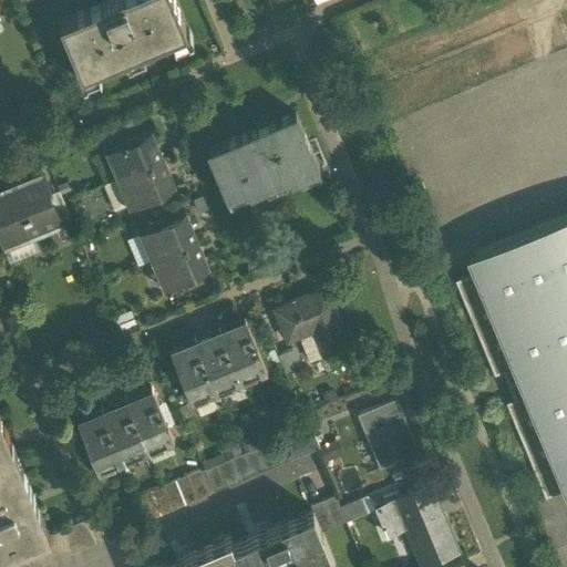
[(174,0),(107,0),(60,20),(81,72),(79,73),(83,82),(101,75),(96,65),(124,54),(127,64),(145,57),(142,48),(171,35),(175,44),(193,37),(189,28),(186,29),(174,0)]
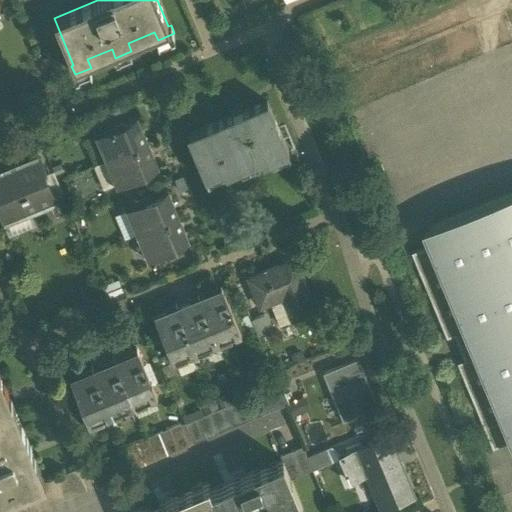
[(267,100),(187,134),(207,181),(262,159),(263,162),(288,152),(267,100)]
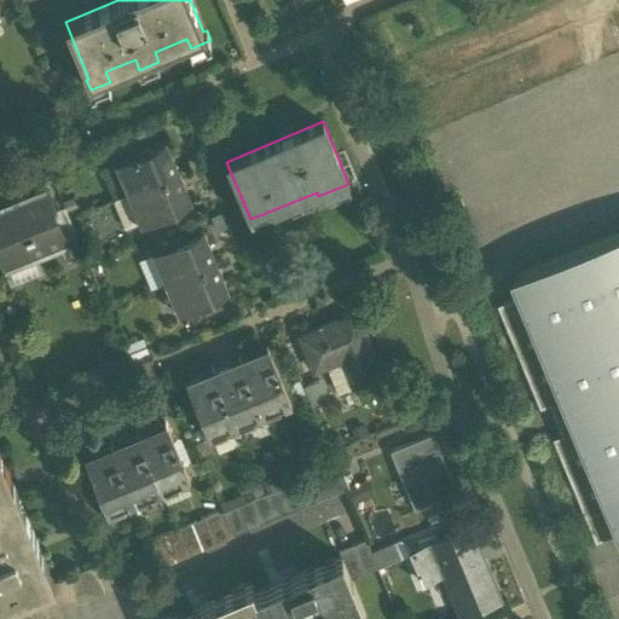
[(165,143),(115,163),(128,194),(177,173),(165,143)]
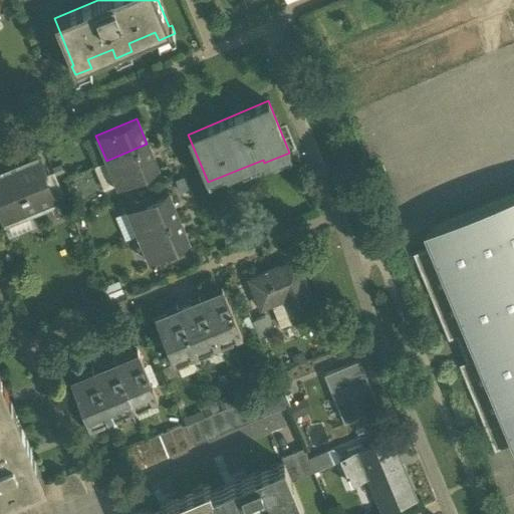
[(147,144),(106,161),(116,187),(158,170),(147,144)]
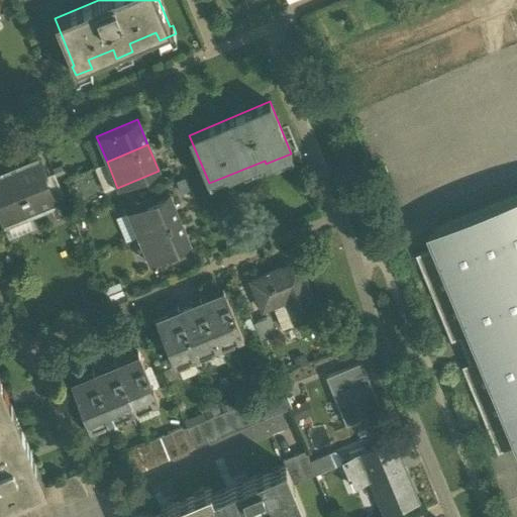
[(36,160),(0,174),(0,210),(6,224),(55,204),(36,160)]
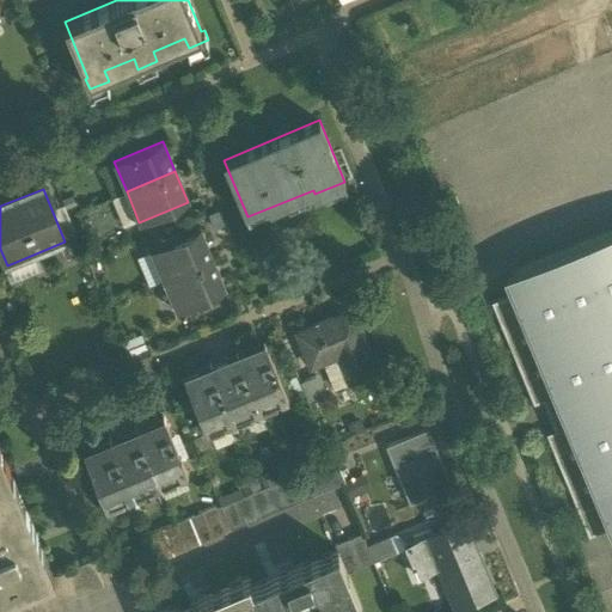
[(199,230),(151,250),(163,280),(212,259),(199,230)]
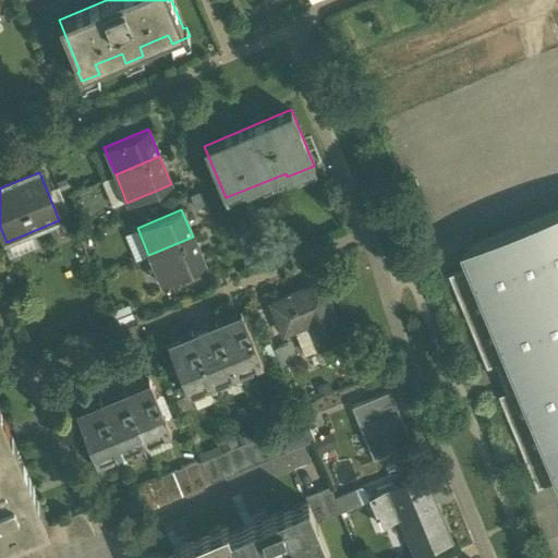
[(557,210),(466,249),(473,265),(557,470),(557,210)]
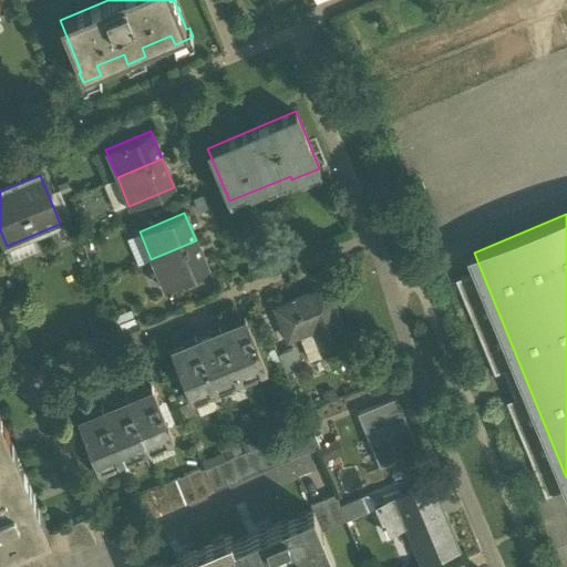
[(196,240),(151,259),(163,288),(208,269),(196,240)]
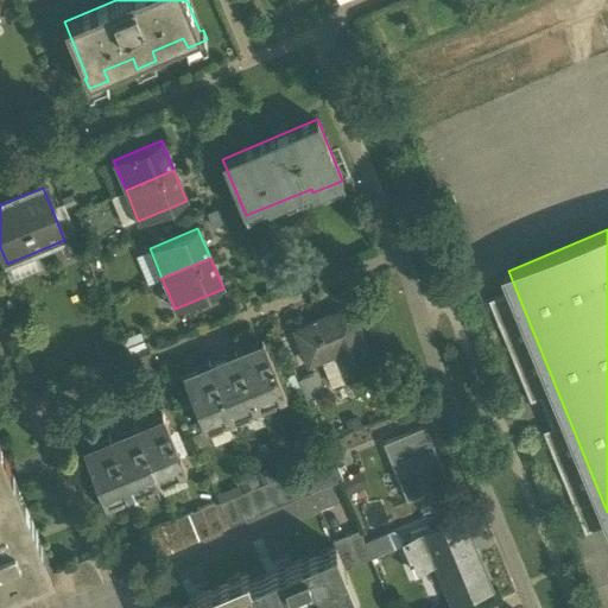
[(607,524),(607,512),(515,289),(491,301),(531,401),(539,398),(551,429),(543,432),(586,533),(607,524)]
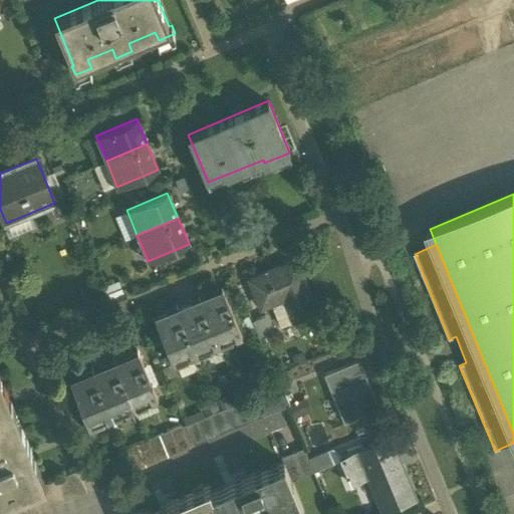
[(296,259),(249,278),(261,307),(284,298),(293,321),(318,311),(296,259)]
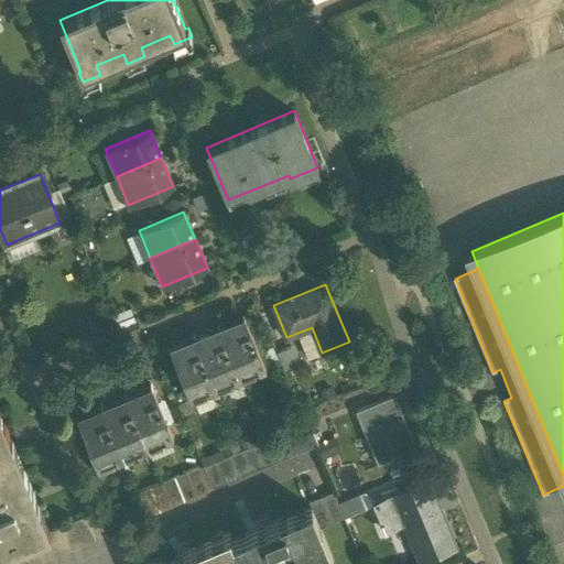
[(115,316),(120,328),(134,322),(129,310),(115,316)]
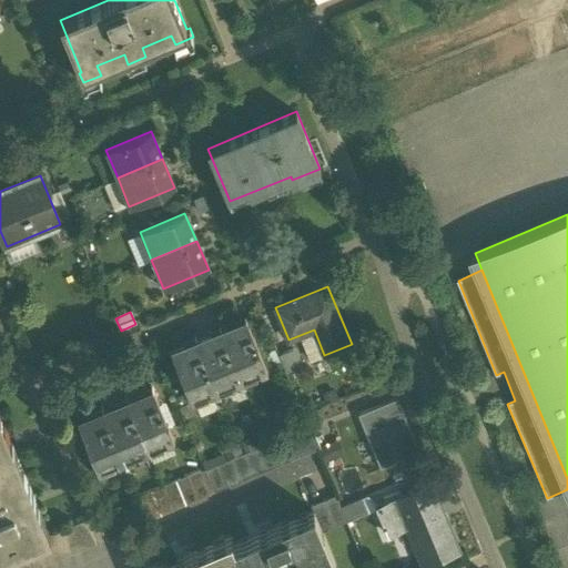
[(246,321),(222,331),(242,379),(266,369),(246,321)]
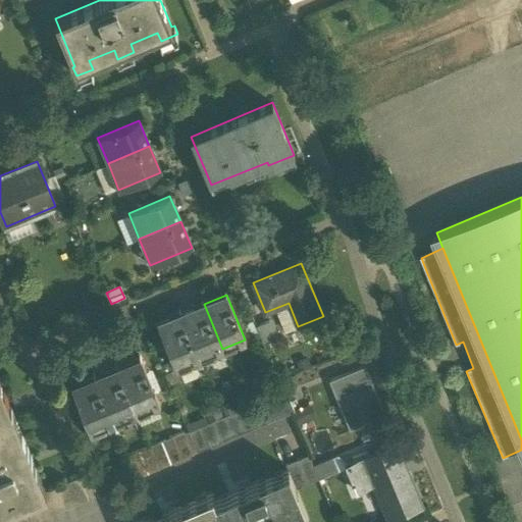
[(222,349),(204,304),(181,314),(200,358),(222,349)]
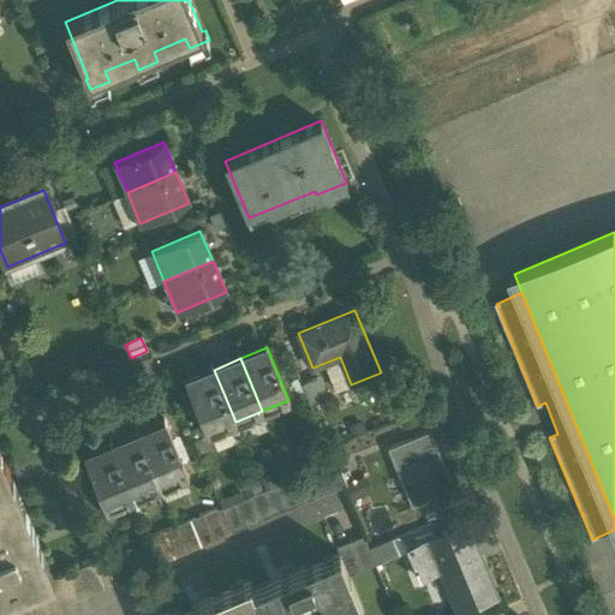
[(236,422),(214,370),(186,381),(208,433),(236,422)]
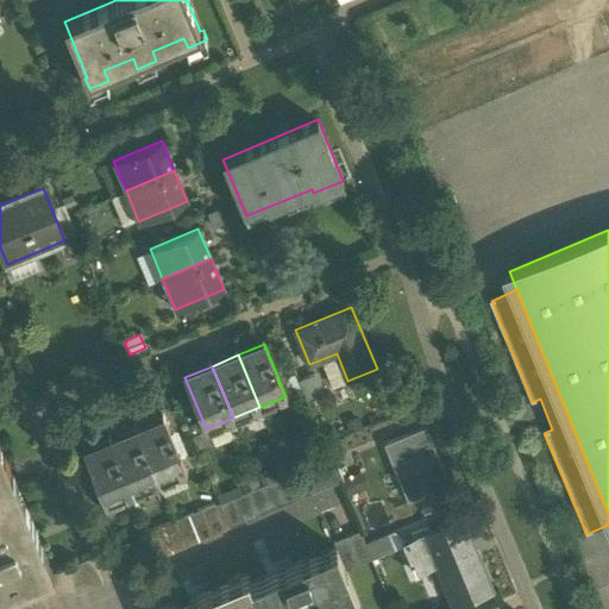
[(301,381),(308,399),(325,393),(318,375),(301,381)]
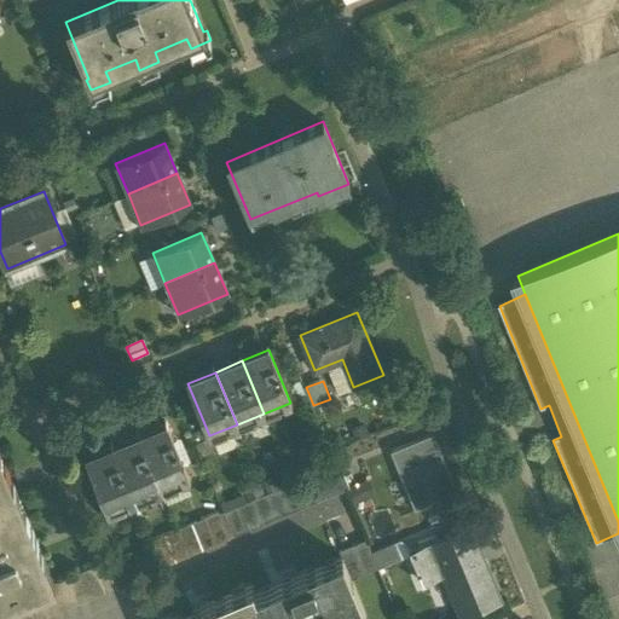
[(168,426),(140,437),(162,490),(190,479),(168,426)]
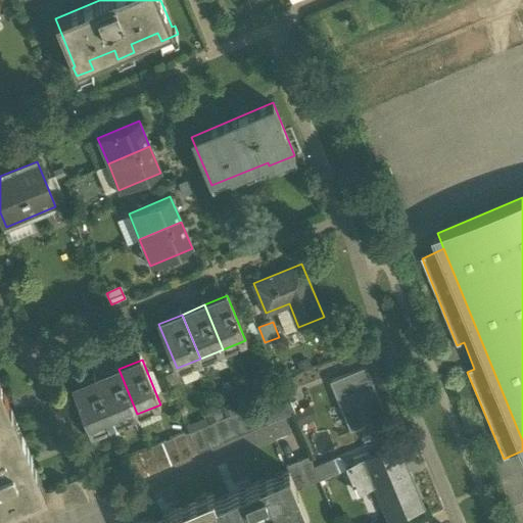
[(365,367),(331,381),(350,429),(385,415),(365,367)]
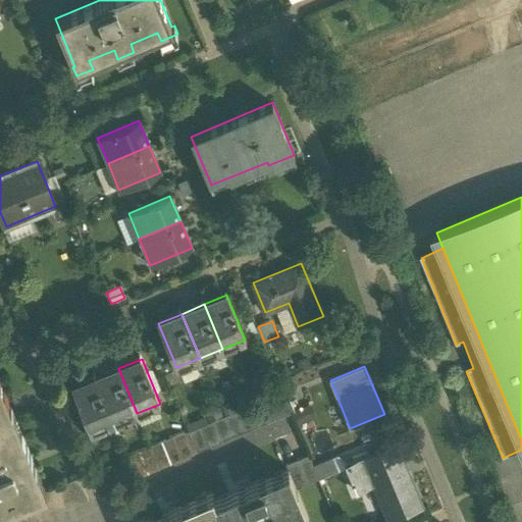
[(118,368),(95,378),(114,422),(137,413),(118,368)]
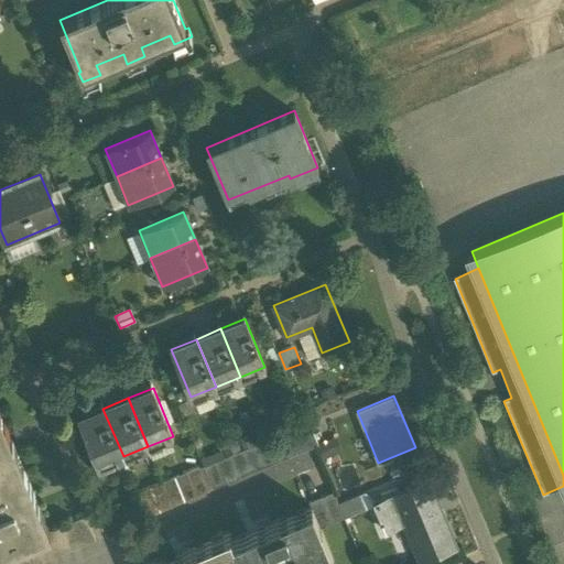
[(102,409),(78,419),(98,467),(123,456),(102,409)]
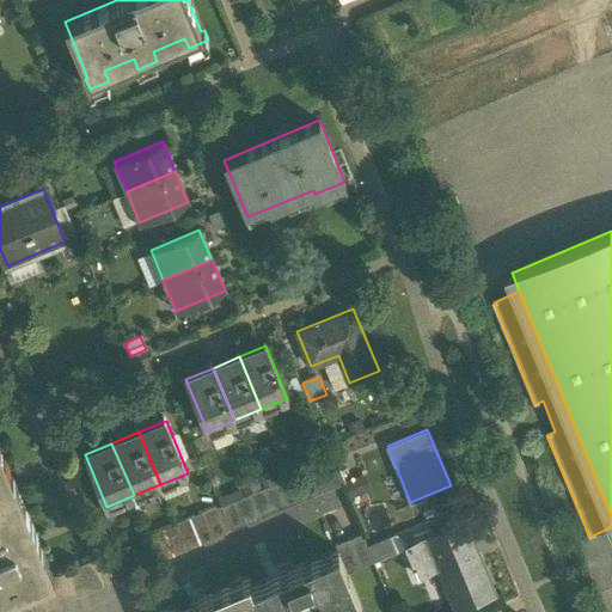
[(0,515),(23,507),(0,451),(0,515)]
